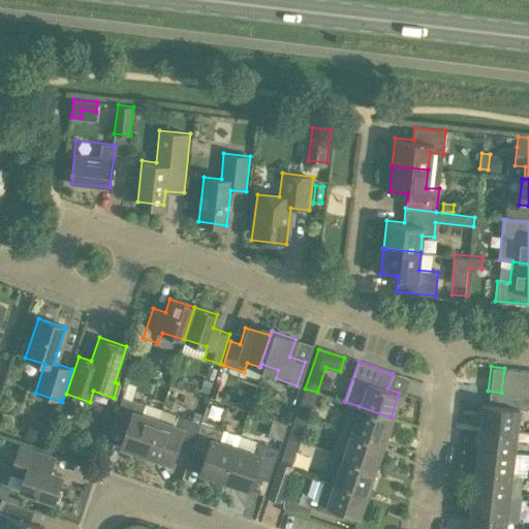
[(517,369),(504,368),(501,393),(514,394),(517,369)]
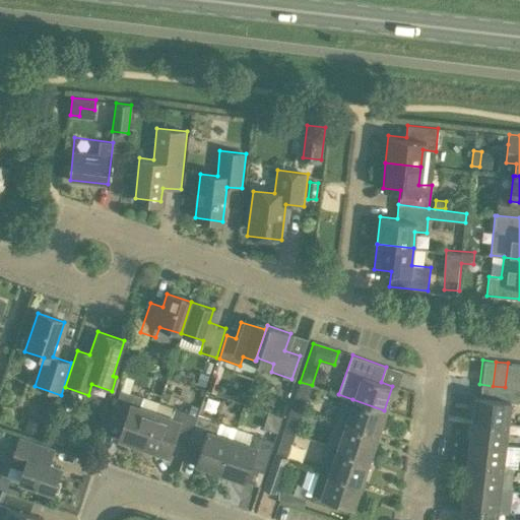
[(508,363),(505,387),(517,389),(519,365),(508,363)]
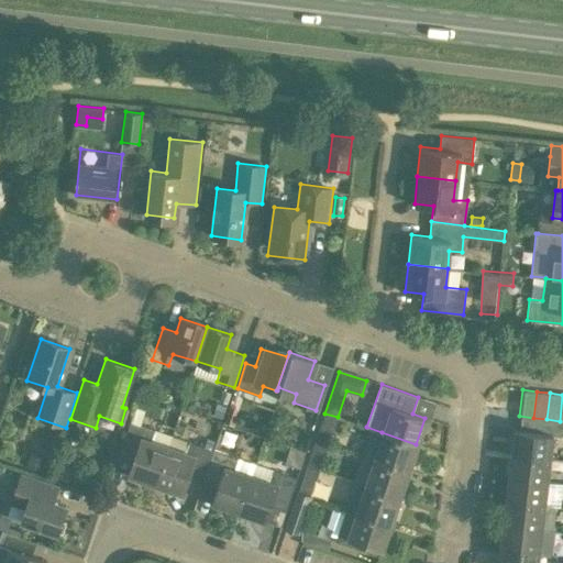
[(216,418),(222,420),(227,407),(220,405),(216,418)]
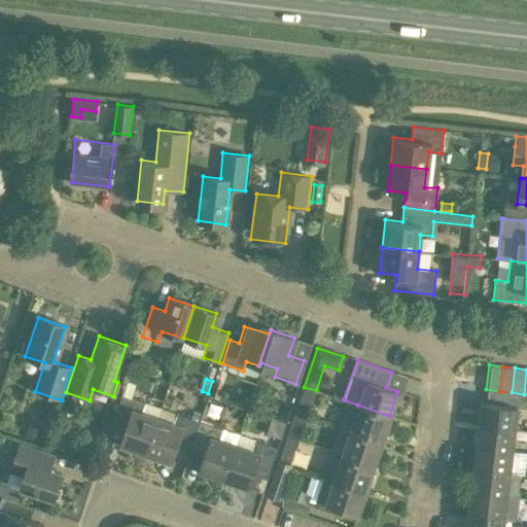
[(118,444),(144,452),(155,418),(141,414),(144,402),(131,397),(134,387),(126,384),(123,395),(107,438),(119,443),(118,444)]
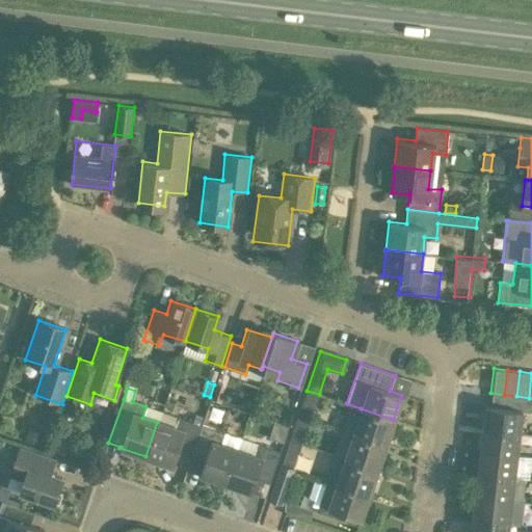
[(310,420),(319,394),(307,391),(304,399),(298,416),(310,420)]
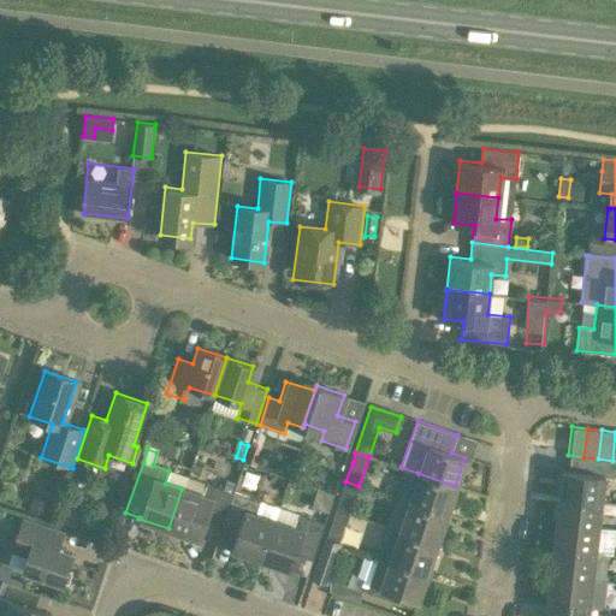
[(560,469),(557,497),(600,502),(604,477),(614,478),(615,461),(612,461),(598,458),(584,457),(568,455),(567,471),(560,469)]
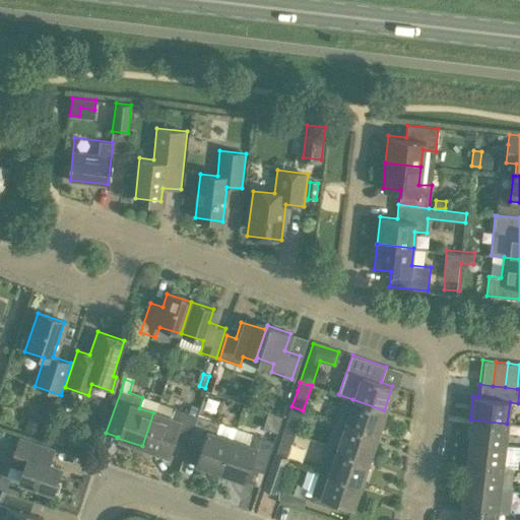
[(344,424),(376,435),(384,410),(352,399),(344,424)]
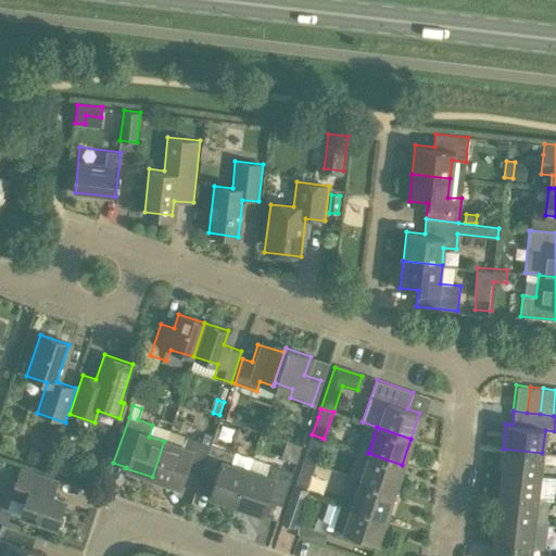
[(320,447),(324,439),(312,434),(308,443),(303,459),(315,464),(320,447)]
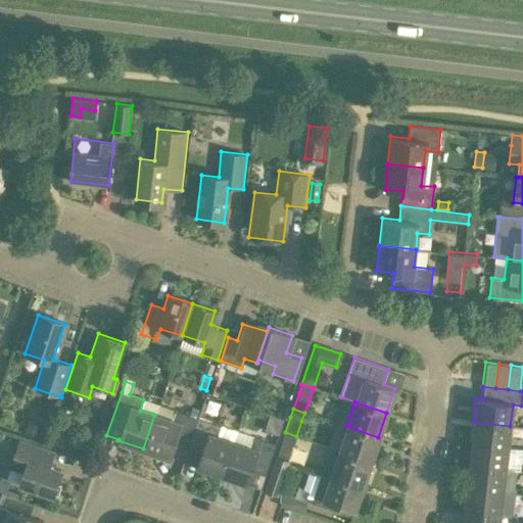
[(173,445),(185,450),(196,417),(176,411),(172,421),(154,415),(143,448),(169,457),(173,445)]
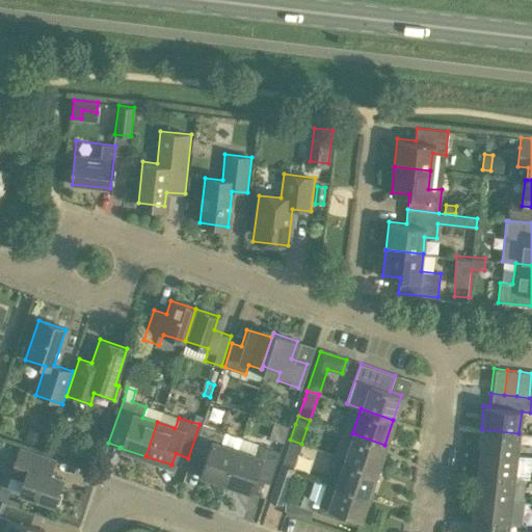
[(277,421),(272,436),(284,441),(289,425),(277,421)]
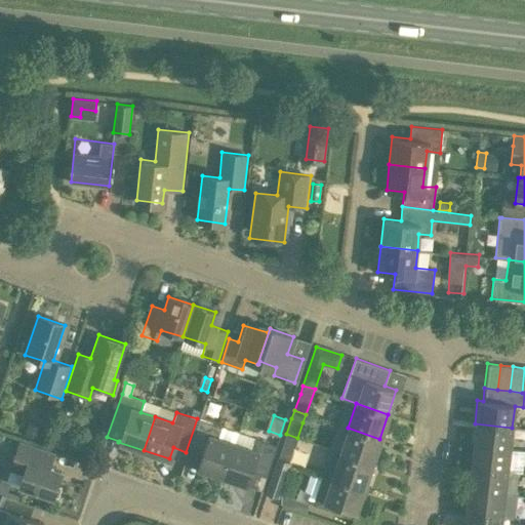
[(42,422),(30,417),(24,434),(36,439),(42,422)]
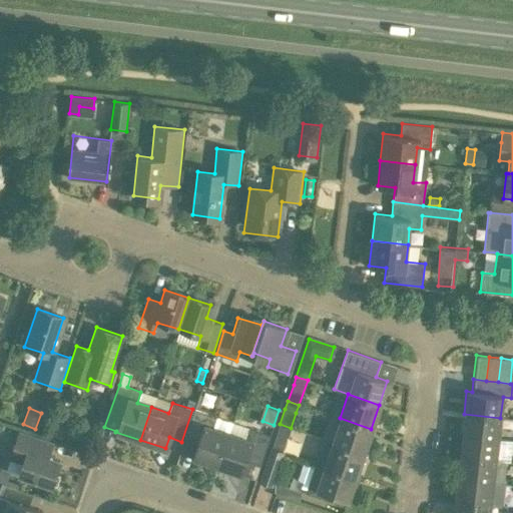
[(216,417),(192,409),(181,442),(183,442),(185,439),(194,442),(189,457),(215,466),(226,433),(212,428),(216,417)]
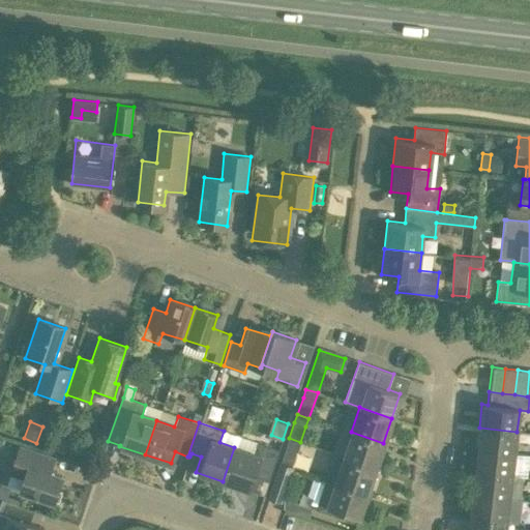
[(517,432),(479,428),(476,449),(514,453),(517,432)]
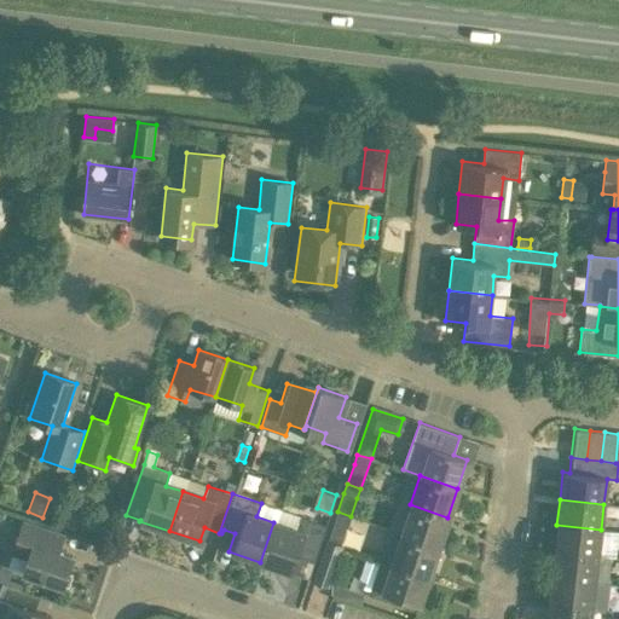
[(81,530),(88,507),(68,501),(61,522),(81,530)]
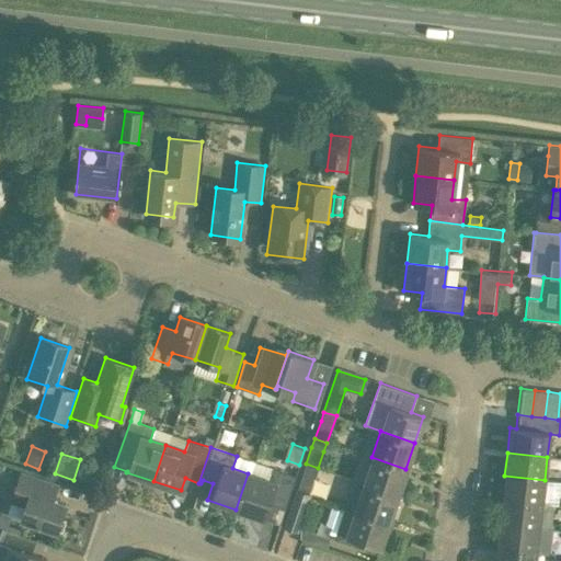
[(363,483),(397,495),(405,469),(371,457),(363,483)]
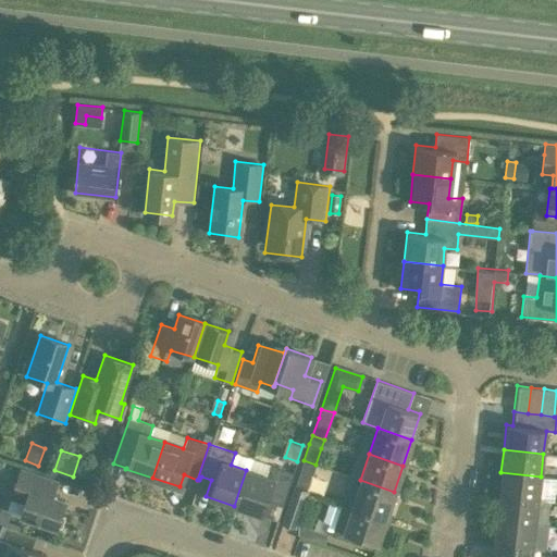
[(270,465),(267,477),(246,470),(234,506),(261,515),(265,498),(283,504),(294,473),(270,465)]
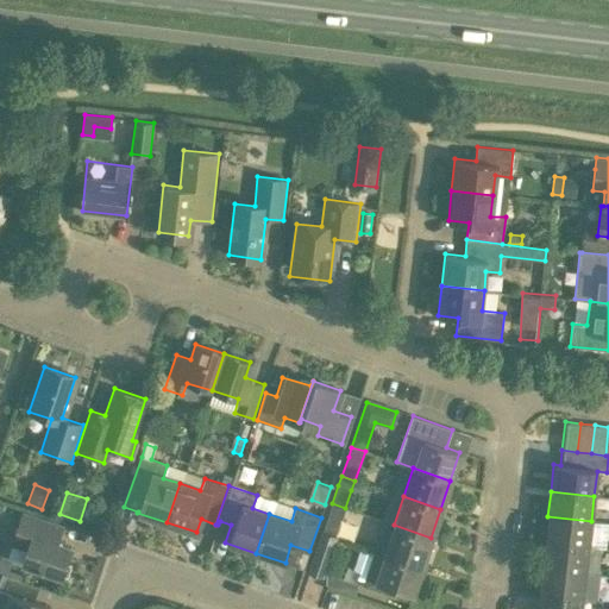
[(61,579),(70,550),(58,546),(64,525),(22,512),(11,545),(26,550),(22,566),(61,579)]
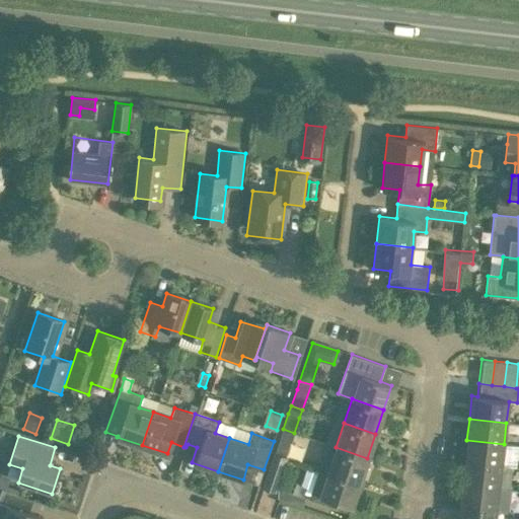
[(281,438),(275,454),(286,457),(292,441),(281,438)]
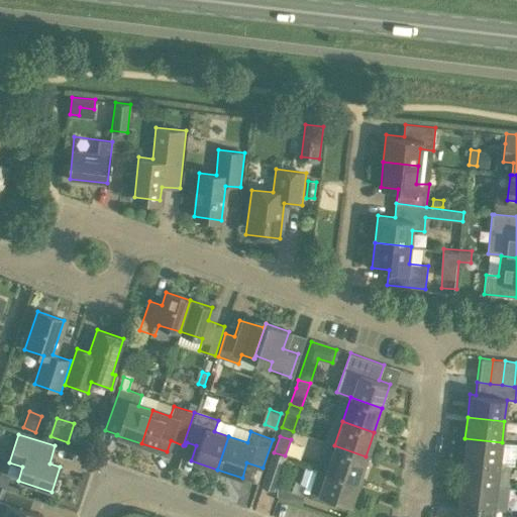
[(462,459),(499,463),(502,442),(464,438),(462,459)]
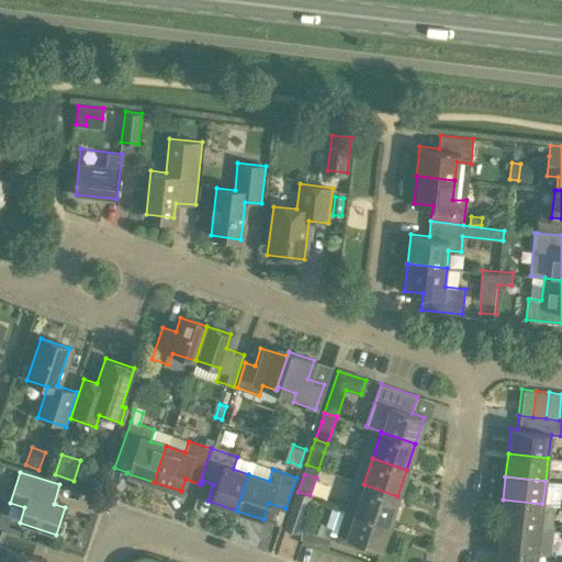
[(355,510),(389,521),(397,496),(363,484),(355,510)]
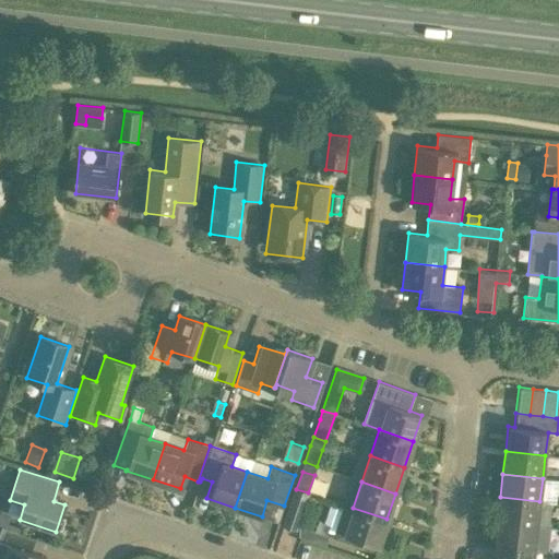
[(305,502),(308,492),(296,489),(293,498),(284,525),(296,530),(299,519),(305,502)]
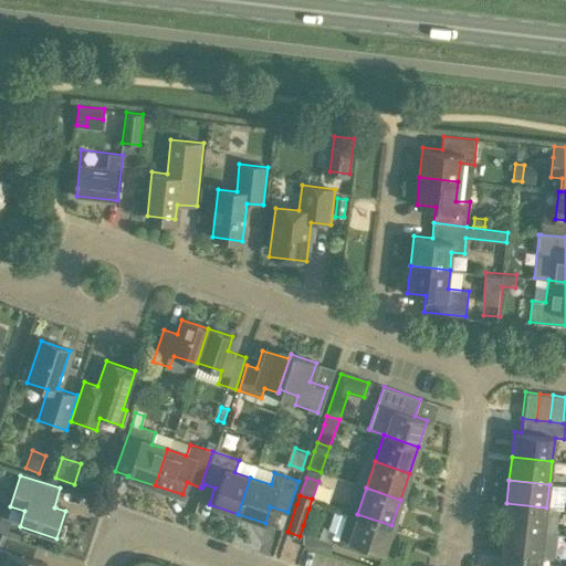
[(503,527),(544,532),(546,507),(506,503),(503,527)]
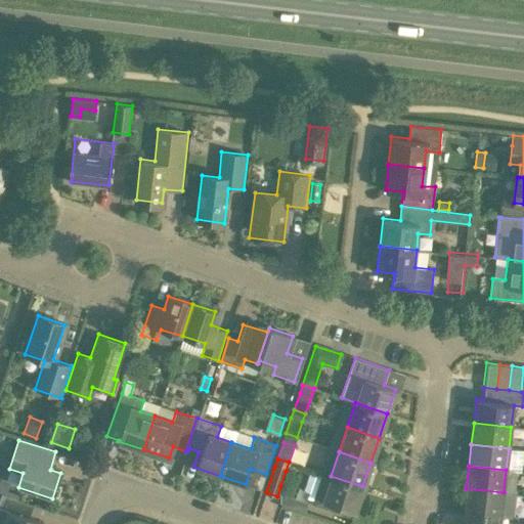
[(354,512),(362,486),(331,476),(321,501),(354,512)]
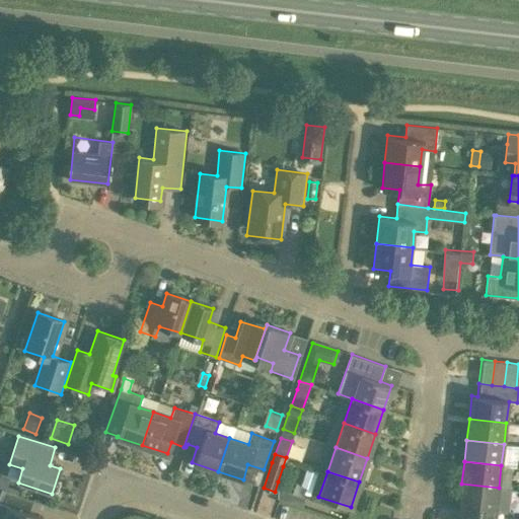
[(0,483),(10,485),(11,474),(0,472),(0,483)]
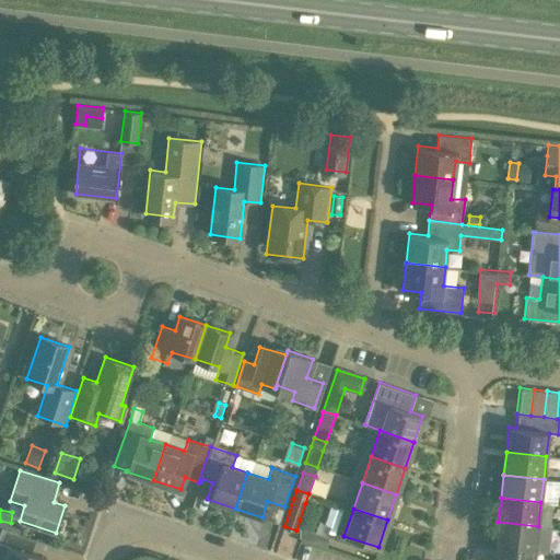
[(496,545),(535,549),(538,526),(498,522),(496,545)]
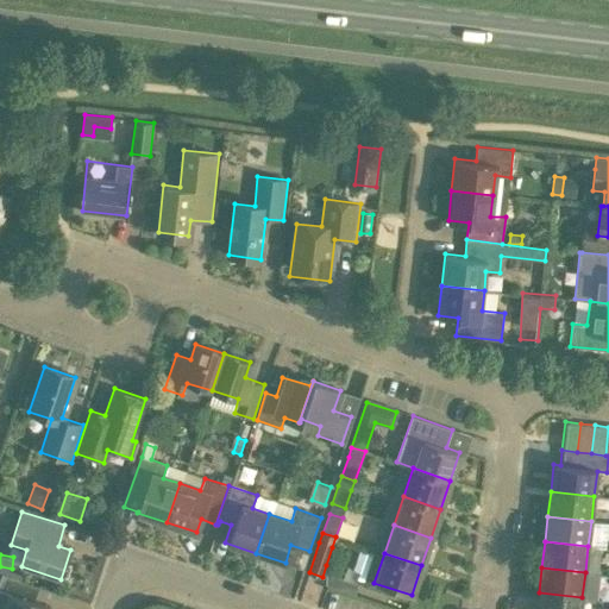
[(340,575),(332,572),(330,582),(338,584),(340,575)]
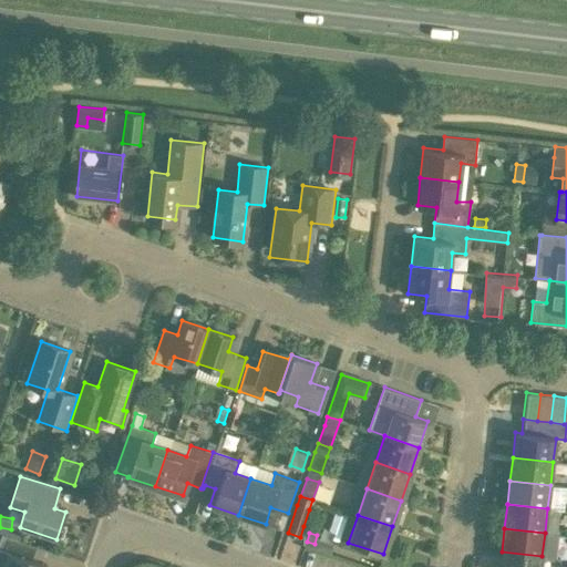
[(0,538),(0,563),(3,565),(1,566),(45,566),(31,562),(35,546),(1,535),(0,538)]
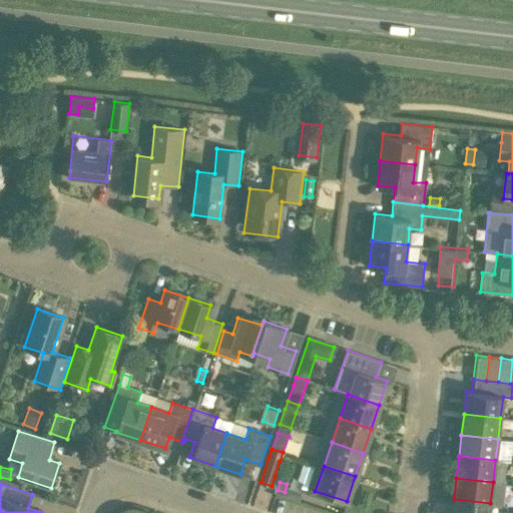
[(489,512),(490,503),(454,499),(452,512),(489,512)]
